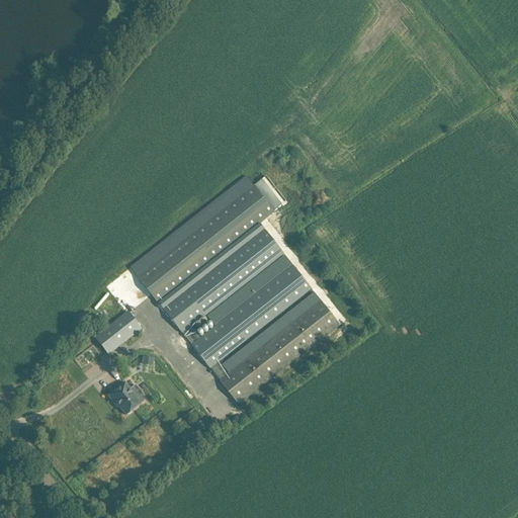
[(137,277),(159,305),(275,212),(282,206),(283,207),(287,204),(266,177),(254,186),(254,185),(137,277)]
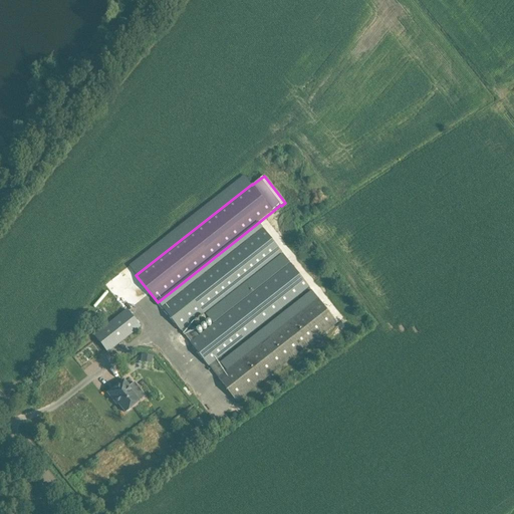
[(199,336),(189,324),(281,252),(263,229),(163,308),(237,402),(337,323),(319,300),(227,372),(218,359),(309,287),(291,264),(199,336)]
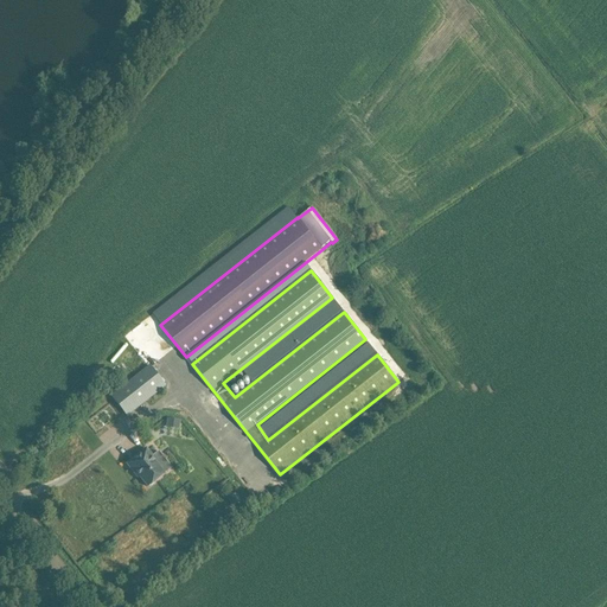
[(94,410),(109,430),(165,385),(149,366),(94,410)]
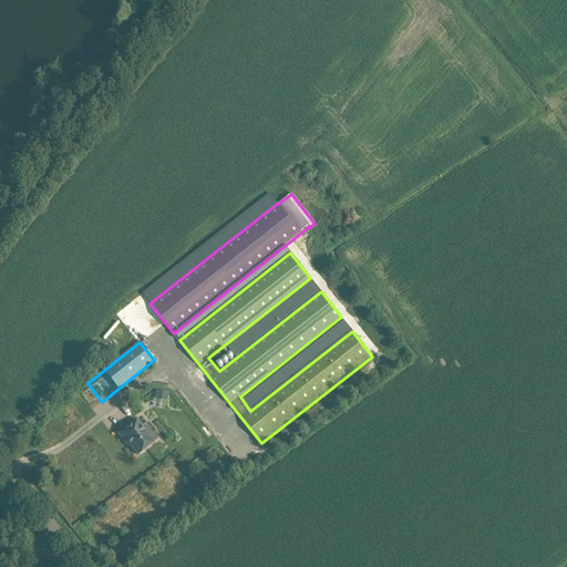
[(156,391),(155,400),(167,400),(167,392),(156,391)]
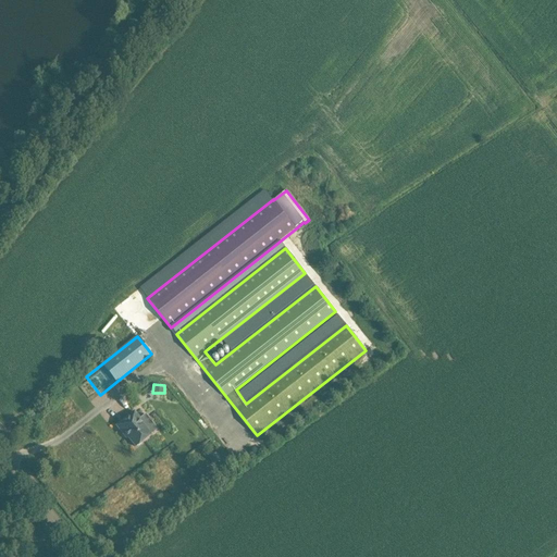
[(116,426),(123,435),(125,434),(135,447),(150,435),(141,424),(143,423),(134,412),(116,426)]
